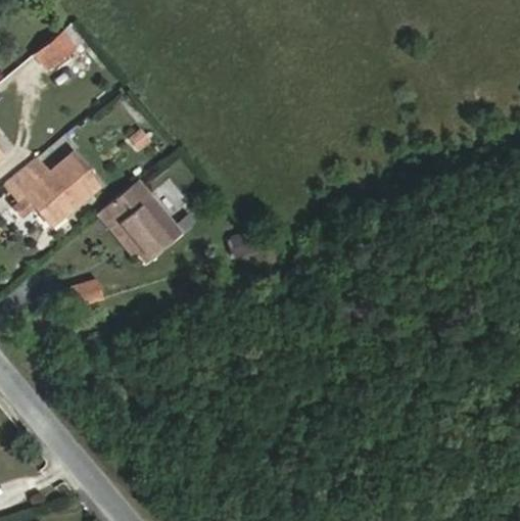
[(84,44),(69,27),(62,33),(77,50),(84,44)]
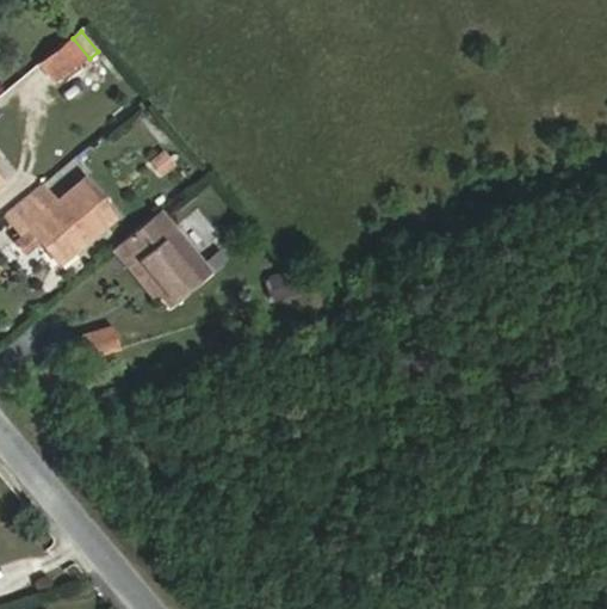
[(59,84),(90,59),(73,38),(42,65),(59,84)]
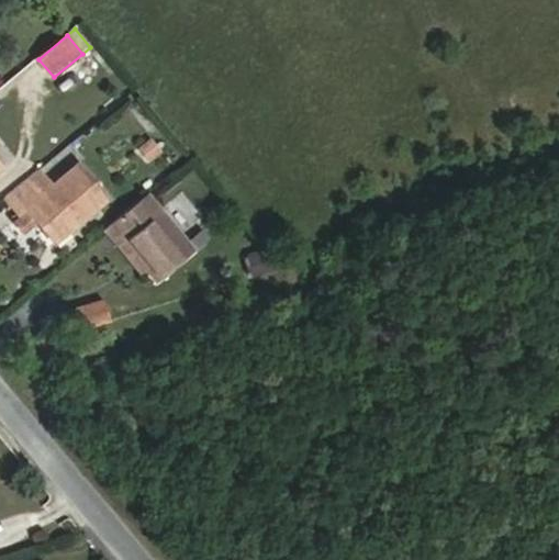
[(18,71),(12,63),(0,73),(6,80),(18,71)]
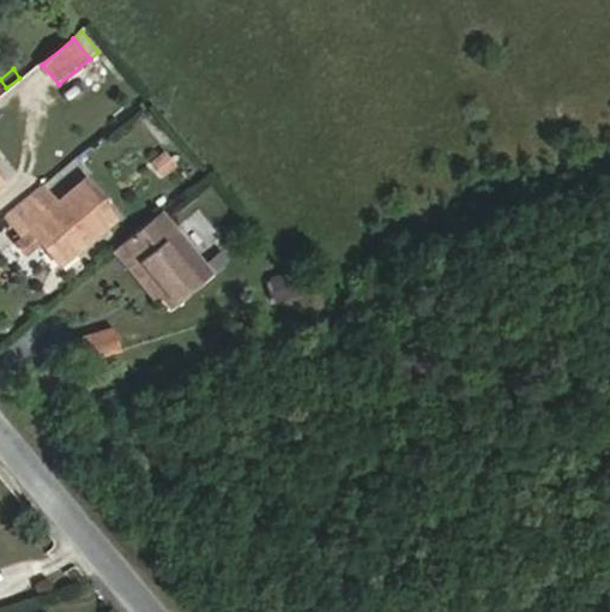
[(61,267),(120,219),(89,181),(61,204),(46,186),(7,219),(23,238),(40,223),(49,237),(42,243),(61,267)]
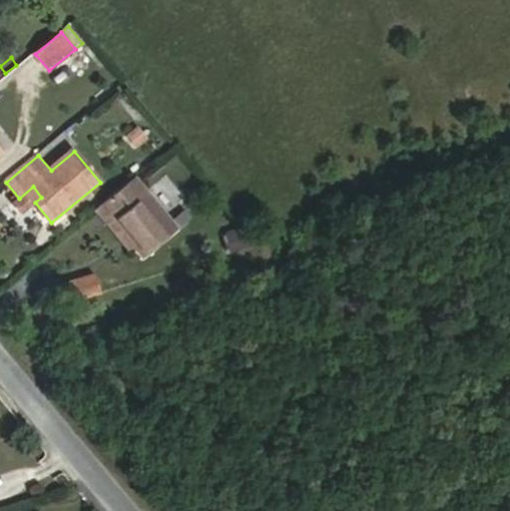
[(146,259),(179,231),(172,222),(135,178),(100,207),(114,224),(116,222),(134,244),(146,259)]
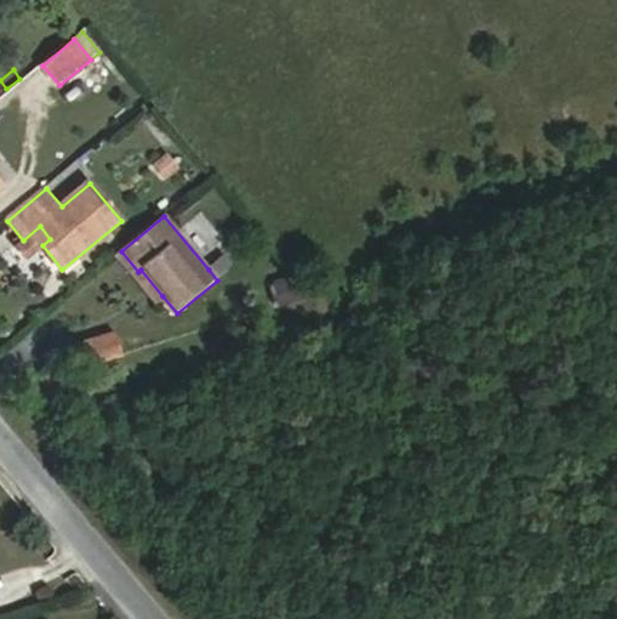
[(50,239),(40,226),(23,240),(17,245),(28,257),(43,245),(50,239)]
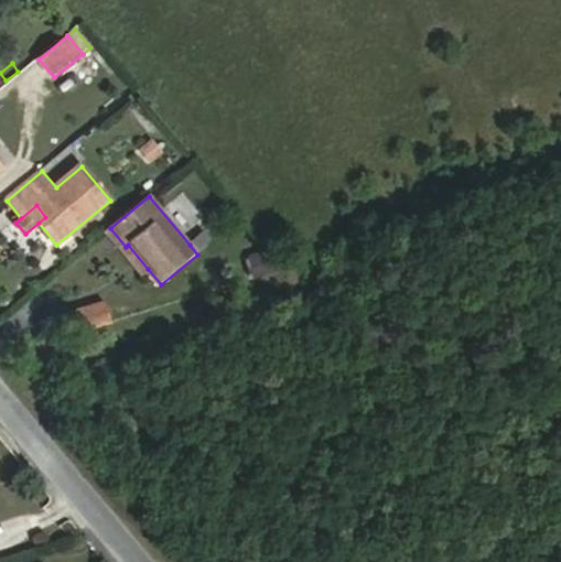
[(148,269),(128,245),(126,247),(110,228),(107,231),(142,274),(148,269)]
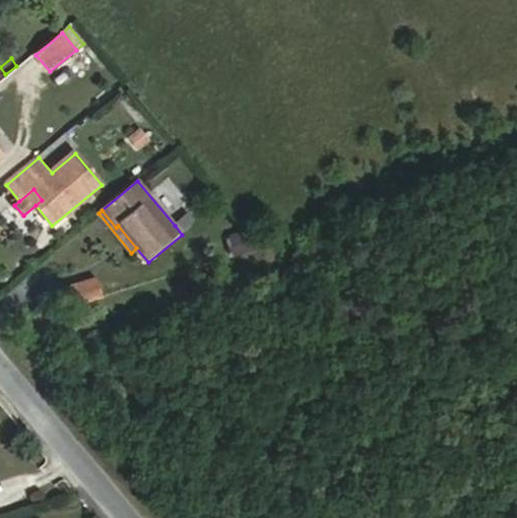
[(195,224),(188,215),(175,225),(182,235),(195,224)]
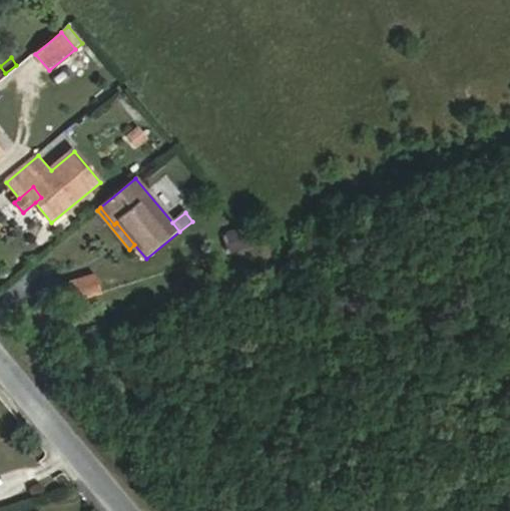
[(235,258),(252,246),(238,227),(222,238),(235,258)]
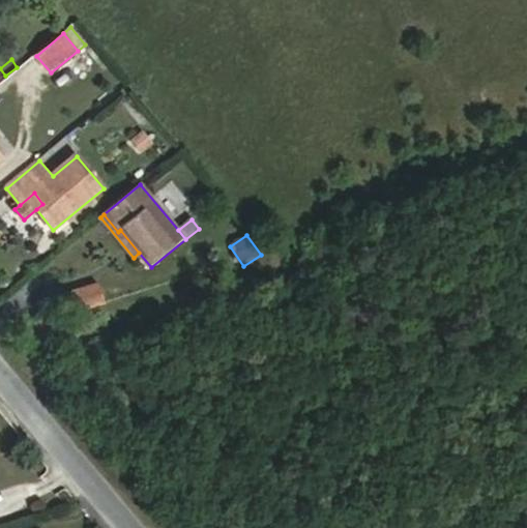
[(107,303),(101,286),(70,295),(76,313),(107,303)]
